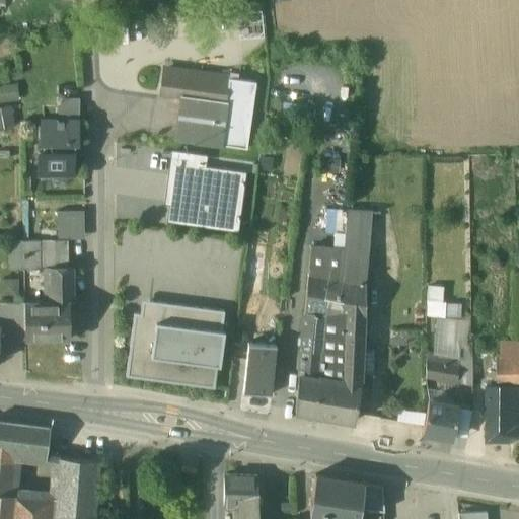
[(181,95),(175,139),(247,149),(256,82),(162,70),(159,92),(181,95)]
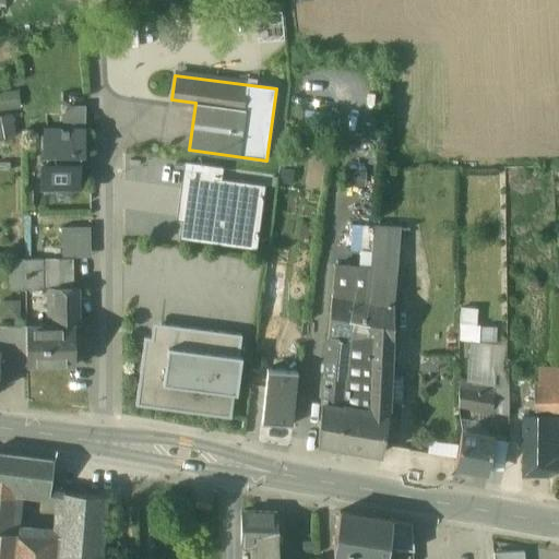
[(0,133),(9,132),(7,113),(0,114),(0,133)]
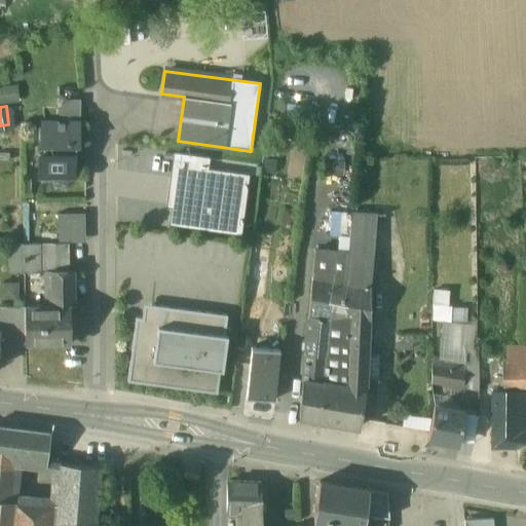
[(77,121),(42,121),(41,143),(43,143),(43,153),(39,153),(38,176),(72,176),(72,158),(75,158),(75,143),(77,143),(77,121)]
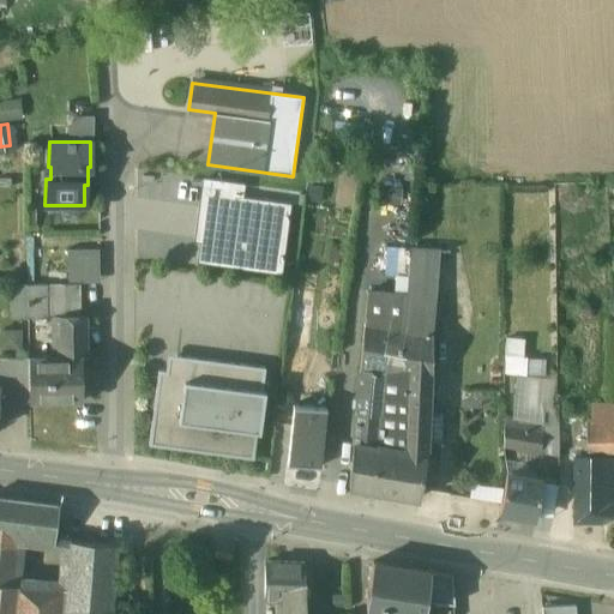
[(244,185),(204,179),(199,215),(205,216),(199,260),(263,269),(263,266),(282,269),(290,206),(241,199),(244,185)]
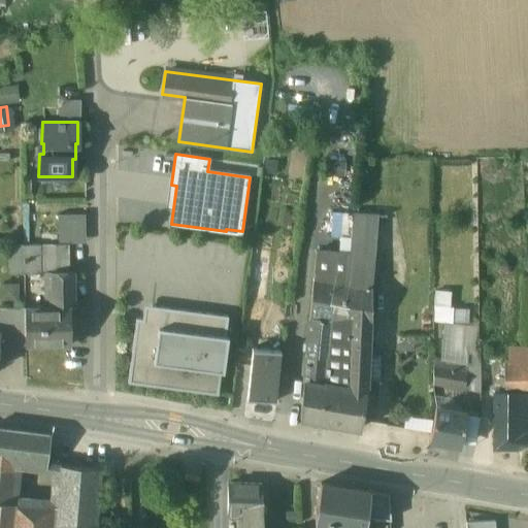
[(81,239),(80,210),(53,211),(54,240),(81,239)]
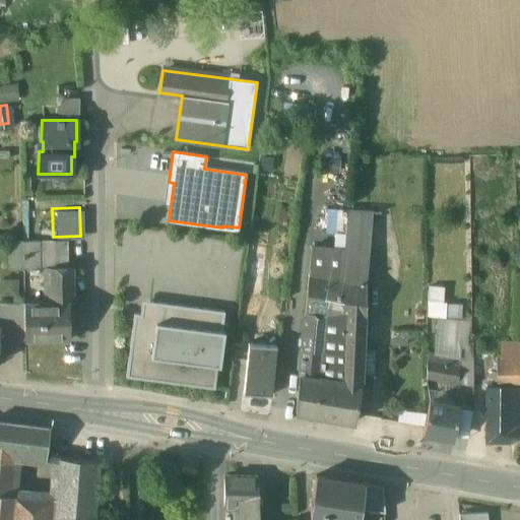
[(370,210),(347,209),(344,250),(367,251),(370,210)]
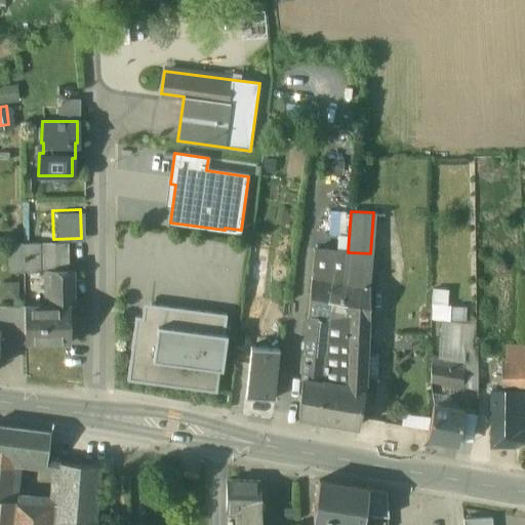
[(69,269),(68,241),(39,242),(39,272),(49,272),(69,271),(69,269)]
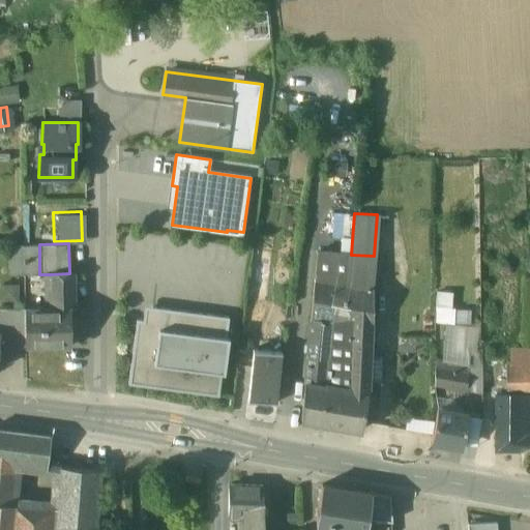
[(39,244),(22,244),(23,274),(39,274),(39,244)]
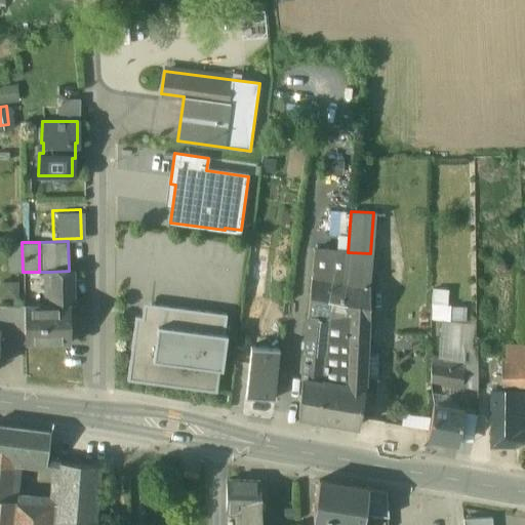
[(348,252),(314,250),(311,275),(345,282),(348,252)]
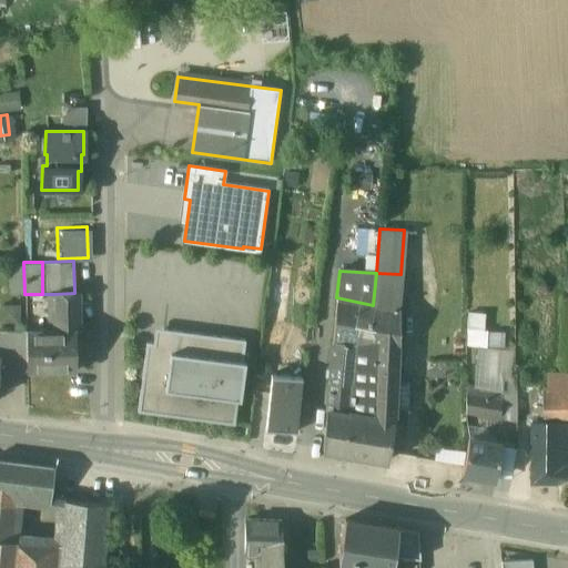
[(401,274),(376,273),(373,305),(397,310),(401,274)]
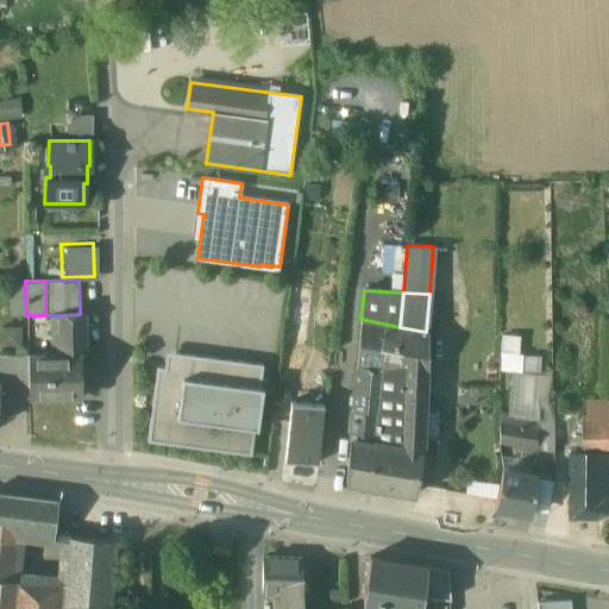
[(80,312),(80,314),(57,315),(60,352),(81,352),(81,355),(85,355),(85,312),(80,312)]
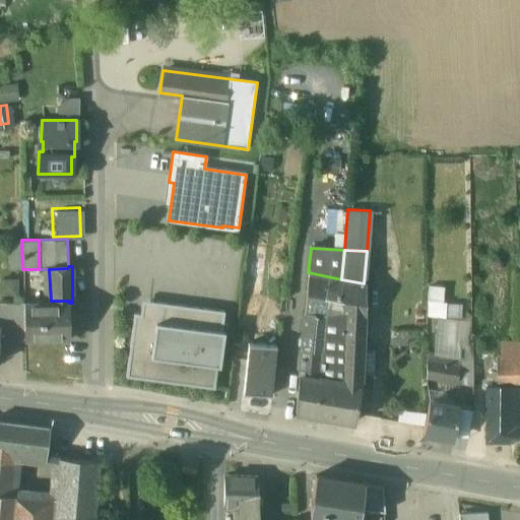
[(341,279),(308,272),(305,313),(323,316),(344,319),(341,279)]
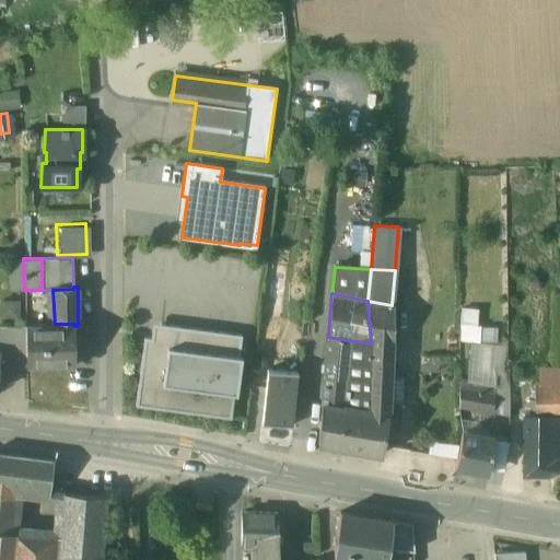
[(392,305),(368,301),(371,343),(375,345),(392,347),(392,305)]
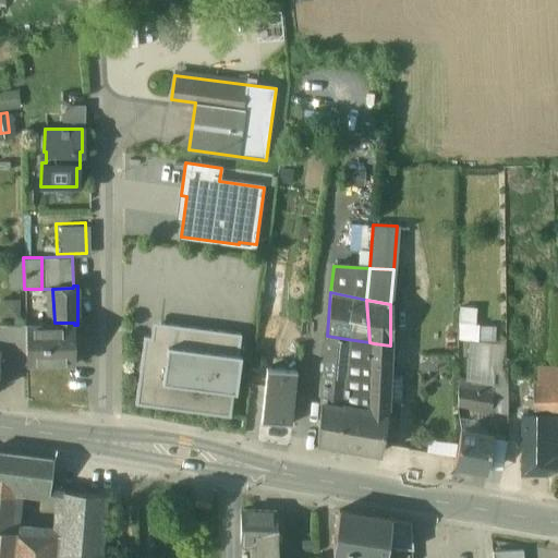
[(55,323),(24,324),(24,325),(25,364),(25,365),(75,364),(74,325),(74,323),(55,323)]
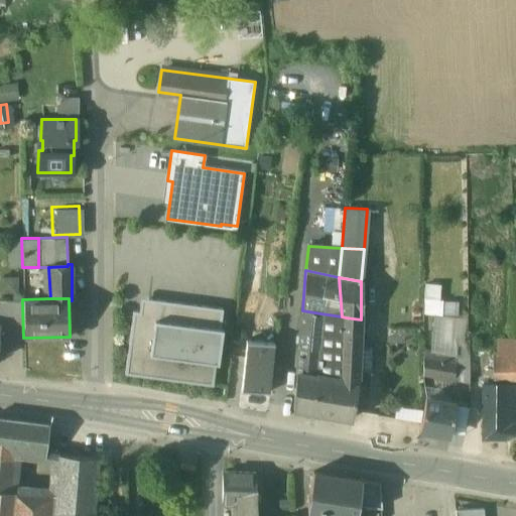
[(223,308),(149,299),(147,312),(134,310),(125,374),(213,385),(223,308)]
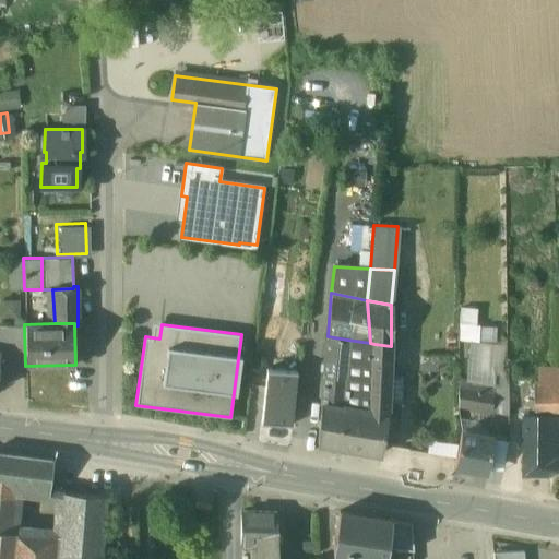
[(24,325),(0,325),(0,354),(0,355),(0,358),(0,365),(25,366),(25,365),(24,325)]
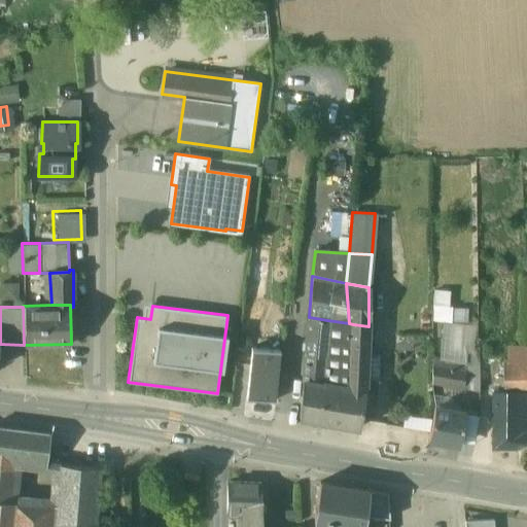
[(327,320),(309,317),(307,342),(326,345),(327,320)]
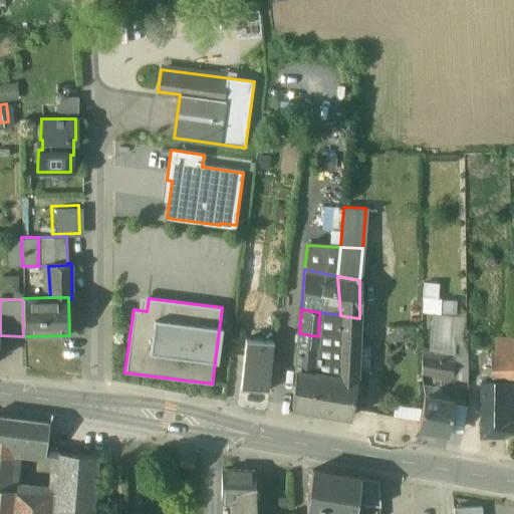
[(359,318),(344,316),(342,372),(338,377),(355,380),(356,368),(359,318)]
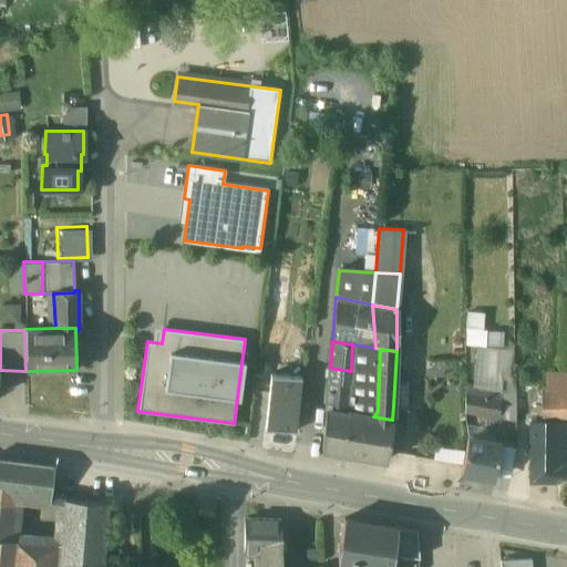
[(351,371),(330,368),(326,409),(349,412),(351,371)]
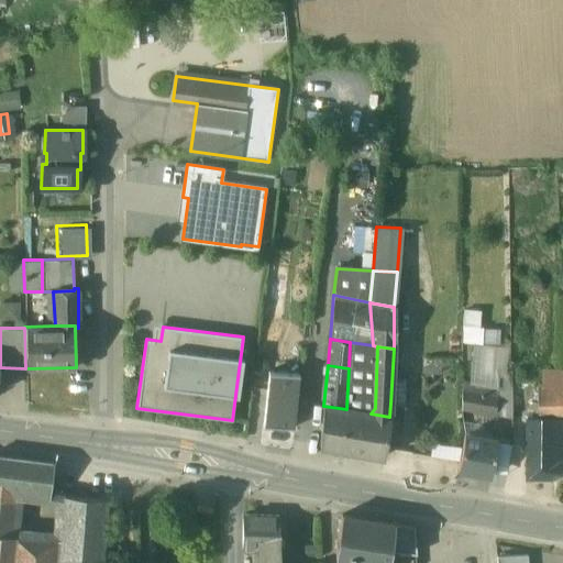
[(512,390),(511,372),(499,372),(499,388),(500,388),(512,390)]
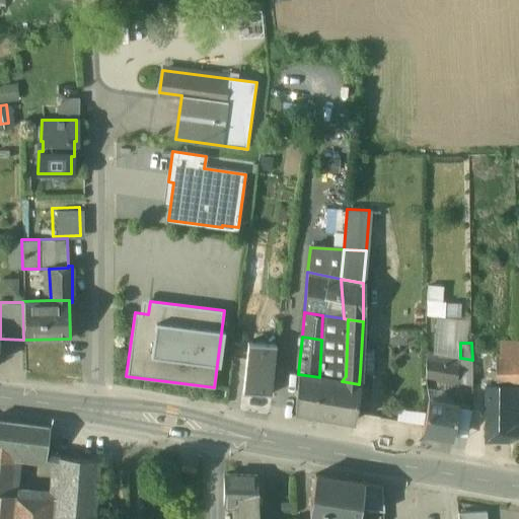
[(274,346),(246,344),(242,392),(270,395),(274,346)]
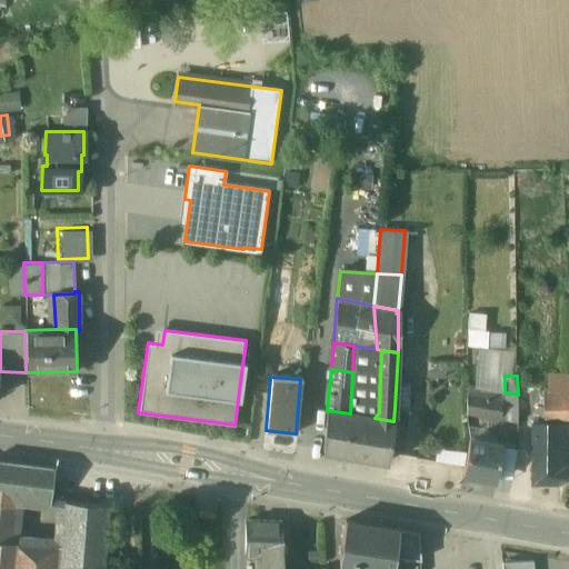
[(505,392),(469,386),(468,413),(500,419),(506,392),(505,392)]
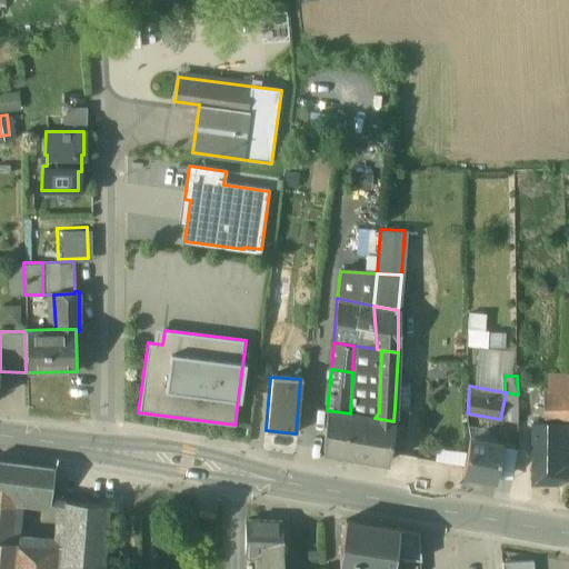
[(568,390),(545,391),(545,423),(568,422),(568,390)]
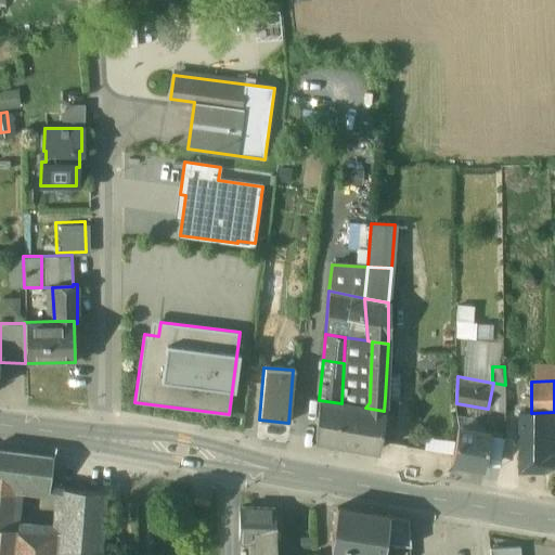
[(505,385),(493,383),(488,409),(505,412),(505,385)]
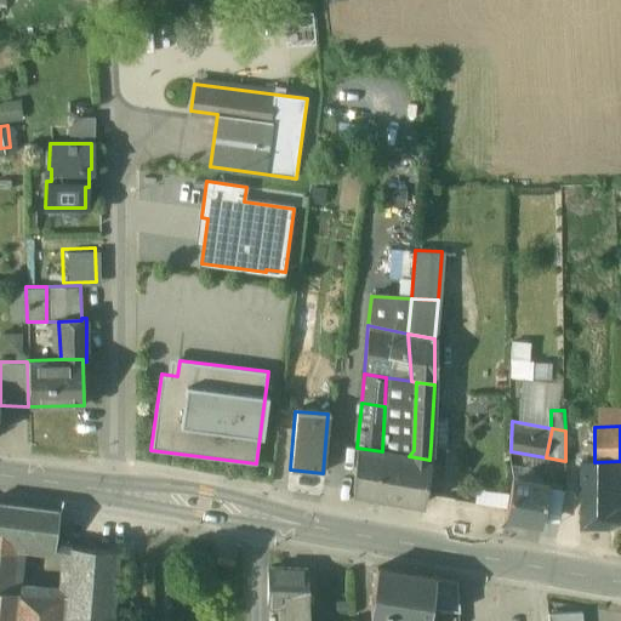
[(445,448),(431,445),(429,460),(443,462),(445,448)]
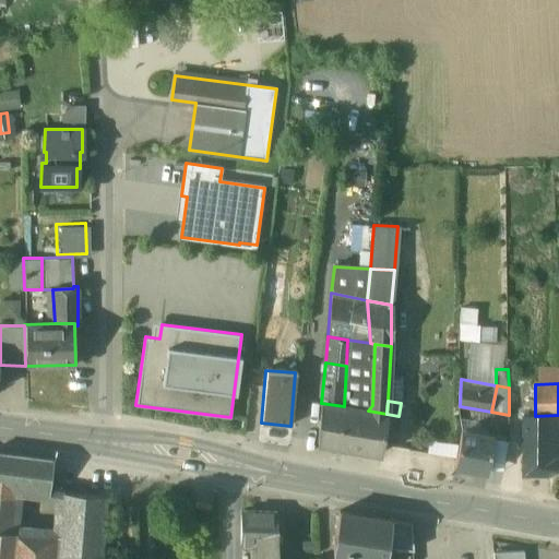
[(344,406),(321,403),(318,443),(361,450),(368,411),(344,406)]
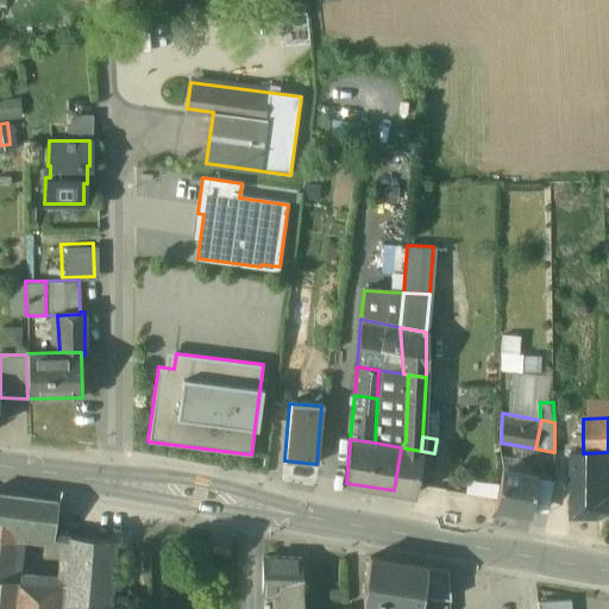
[(421,451),(401,447),(394,490),(414,494),(421,451)]
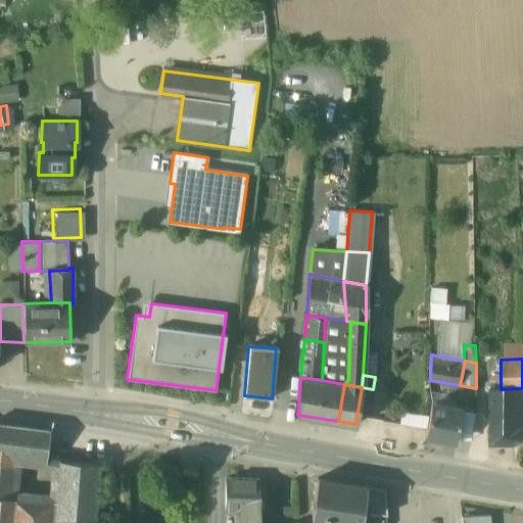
[(514,401),(490,400),(489,444),(513,444),(514,401)]
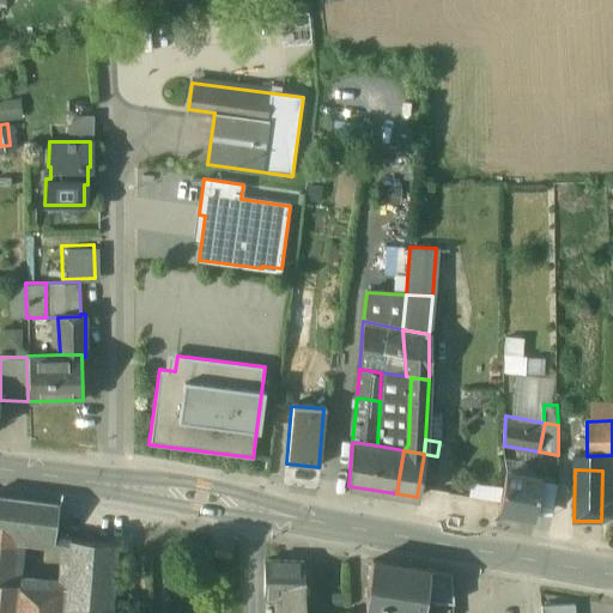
[(541,479),(507,473),(498,511),(534,519),(541,479)]
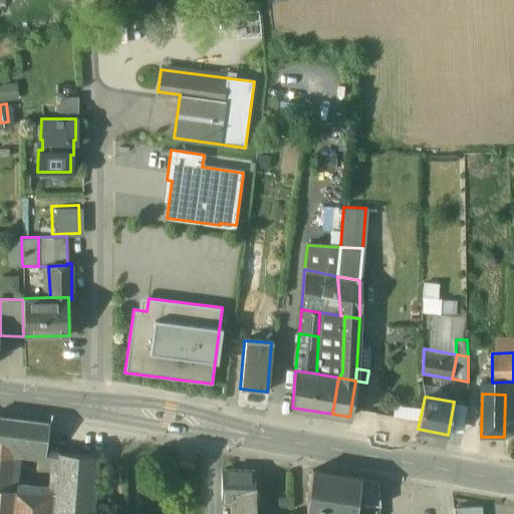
[(48,423),(0,417),(0,447),(18,449),(45,452),(48,423)]
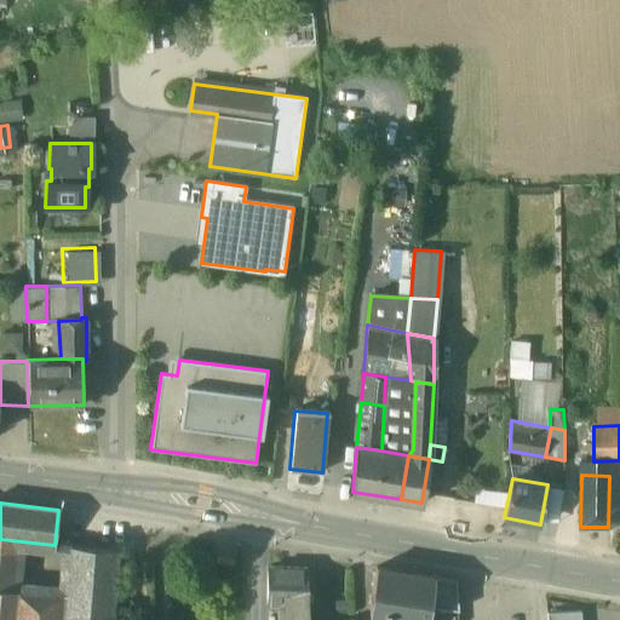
[(22,541),(0,539),(0,589),(15,590),(17,561),(21,555),(22,541)]
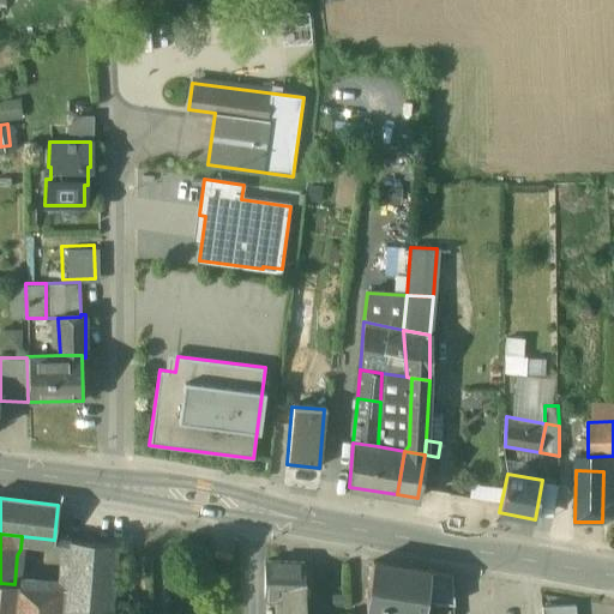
[(110,613),(118,545),(71,537),(67,589),(65,613),(110,613)]
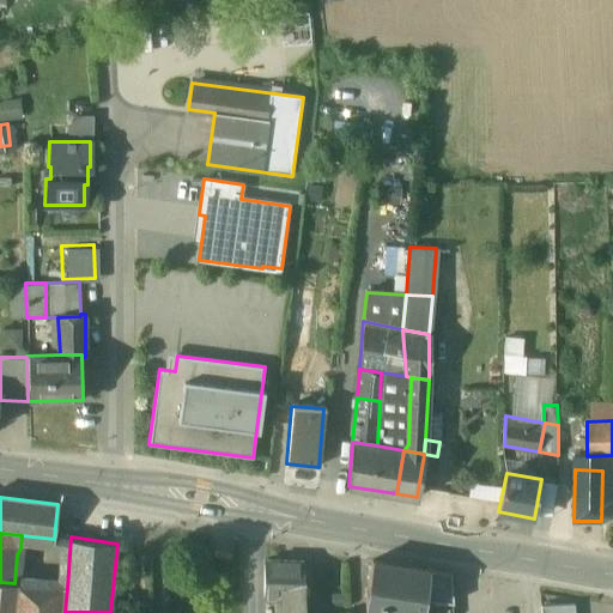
[(450,574),(374,560),(365,607),(364,612),(424,612),(426,600),(453,605),(450,574)]
